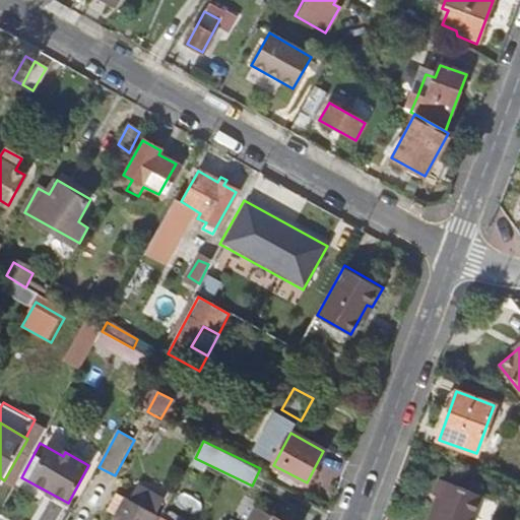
[(159,519),(160,518),(156,516),(164,502),(138,489),(131,502),(117,495),(108,513),(116,517),(114,519),(159,519)]
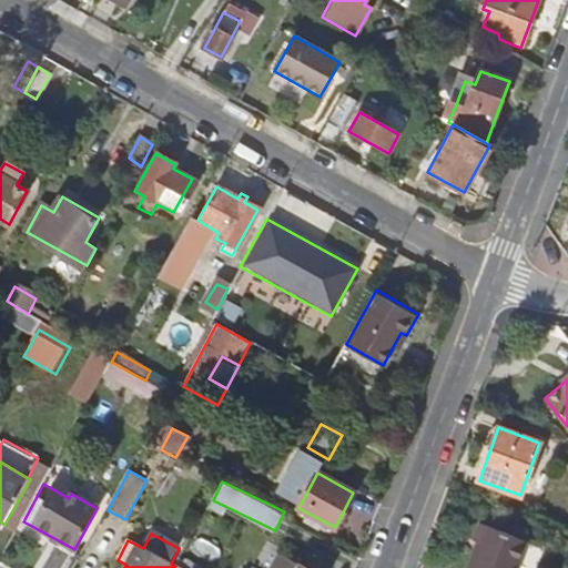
[(486,567),(533,567),(540,548),(504,535),(494,561),(489,559),(486,567)]
